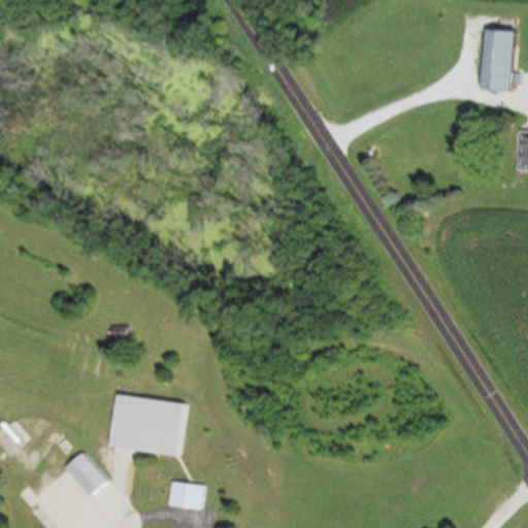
[(512,33),(481,32),(477,92),(508,93),(512,33)]
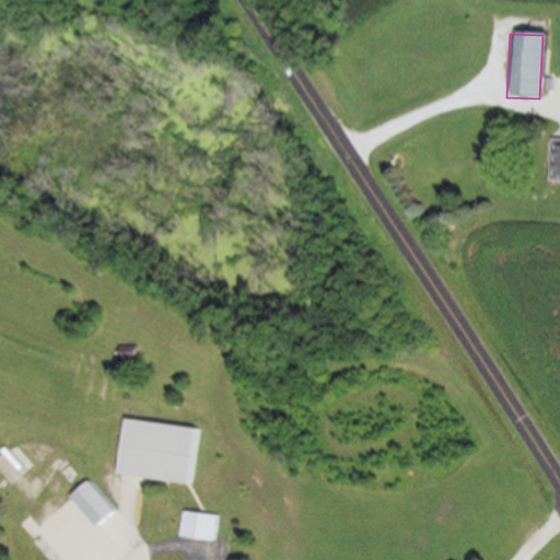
[(559,182),(559,141),(549,141),(548,183),(559,182)]
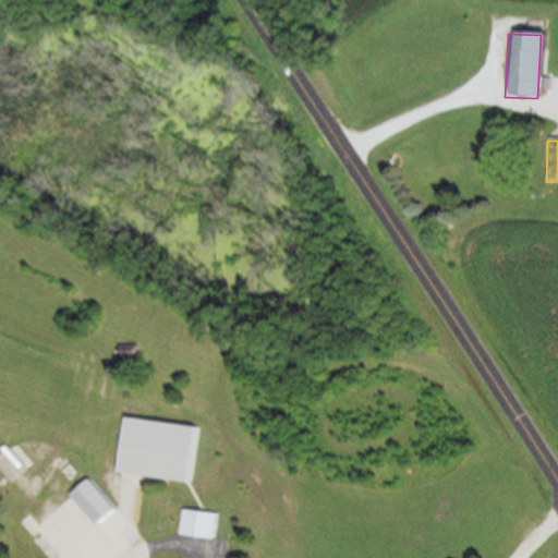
[(184,482),(189,453),(195,455),(198,428),(122,419),(116,473),(184,482)]
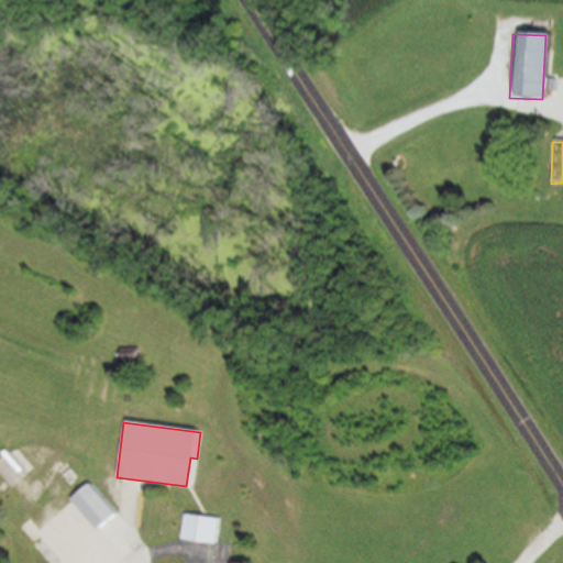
[(113,512),(86,483),(67,500),(95,530),(113,512)]
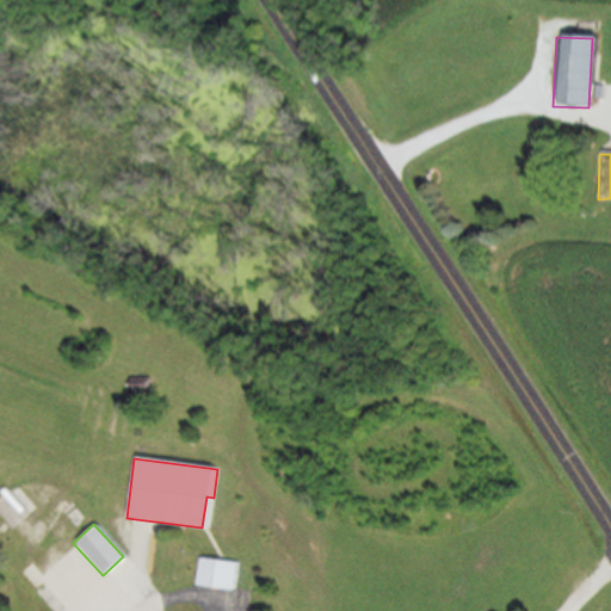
[(104,581),(78,548),(38,579),(53,596),(55,594),(63,604),(65,603),(69,609),(104,581)]
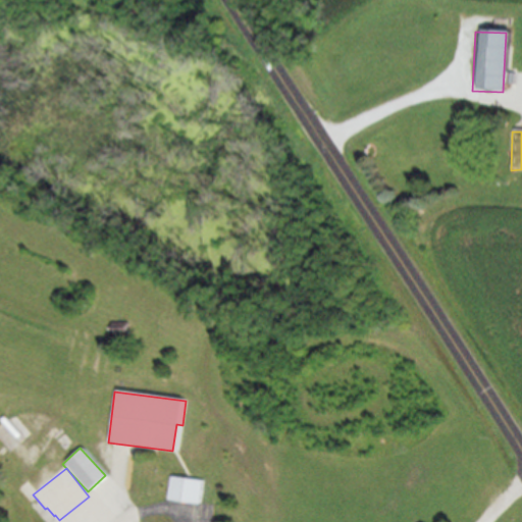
[(165,501),(197,505),(201,482),(169,477),(165,501)]
